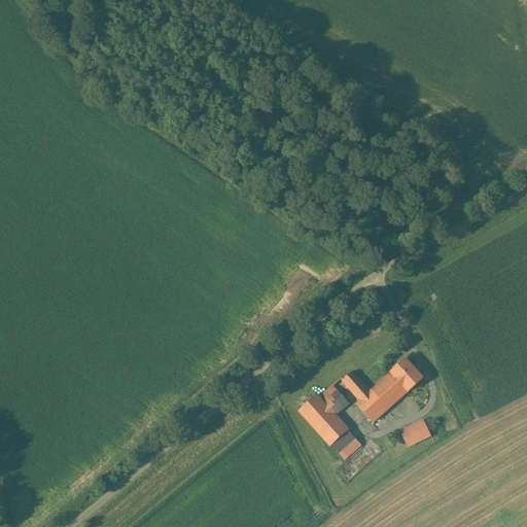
[(422,380),(405,360),(390,373),(391,374),(407,392),(408,392),(422,380)]
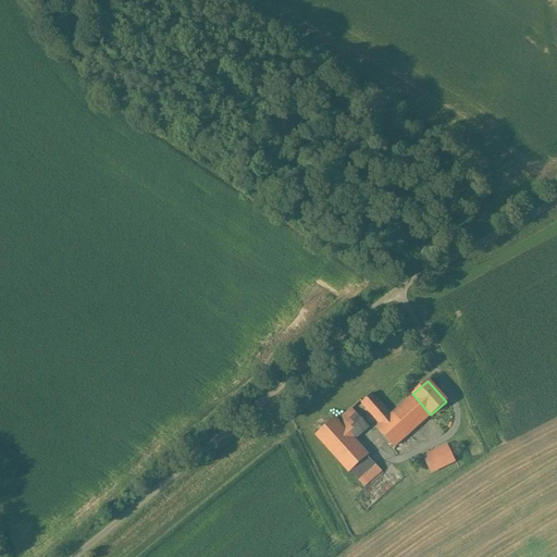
[(413,395),(391,415),(380,403),(372,394),(363,400),(361,403),(381,424),(376,428),(393,447),(430,415),(413,395)]
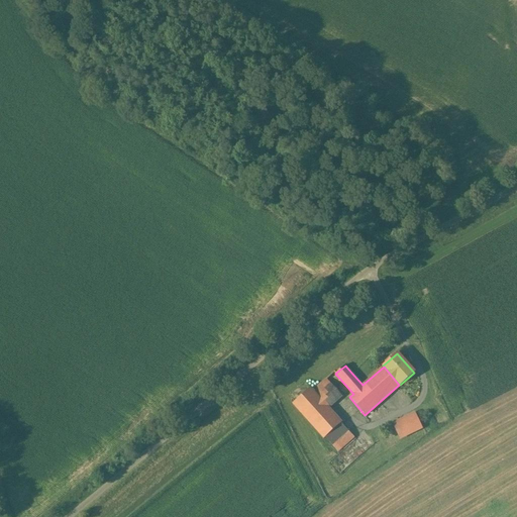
[(326,379),(312,391),(310,389),(293,403),(324,438),(325,437),(341,423),(328,409),(342,396),(326,379)]
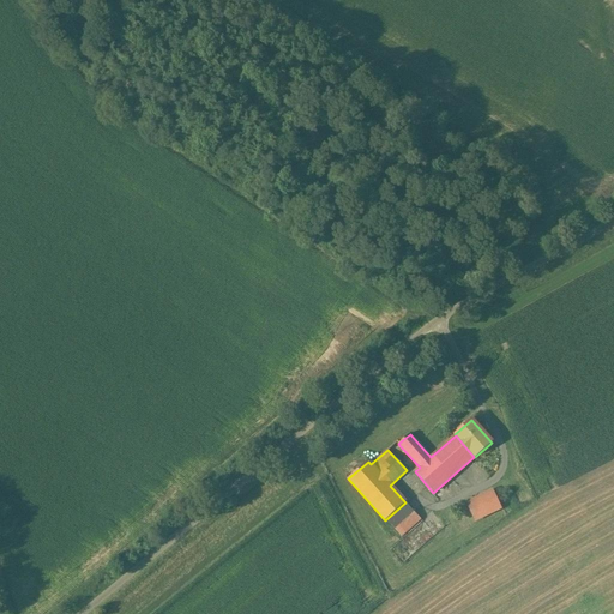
[(493,492),(467,504),(475,521),(501,509),(493,492)]
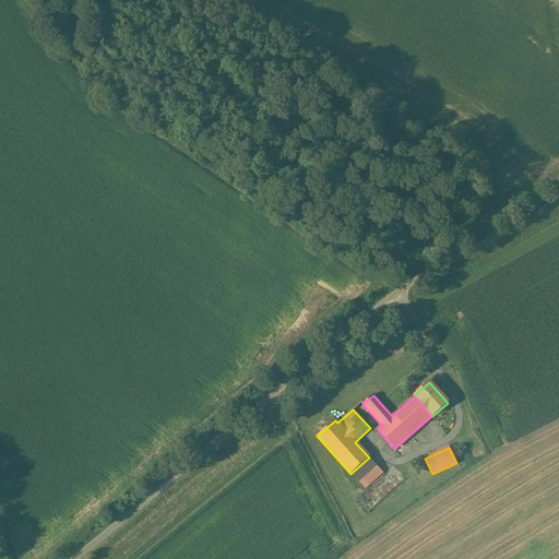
[(369,458),(352,473),(358,482),(376,465),(369,458)]
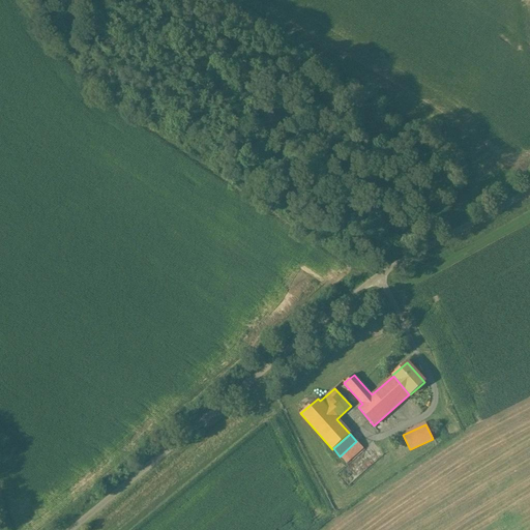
[(356,441),(340,457),(347,463),(362,448),(356,441)]
